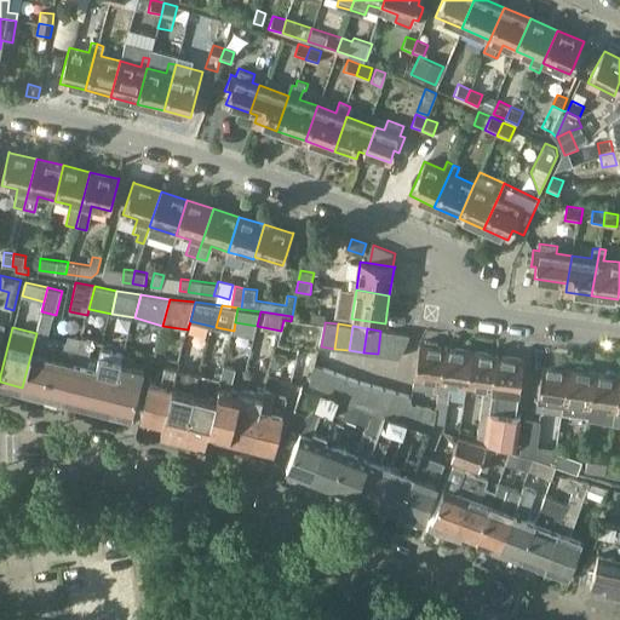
[(391,356),(395,332),(380,331),(378,354),(391,356)]
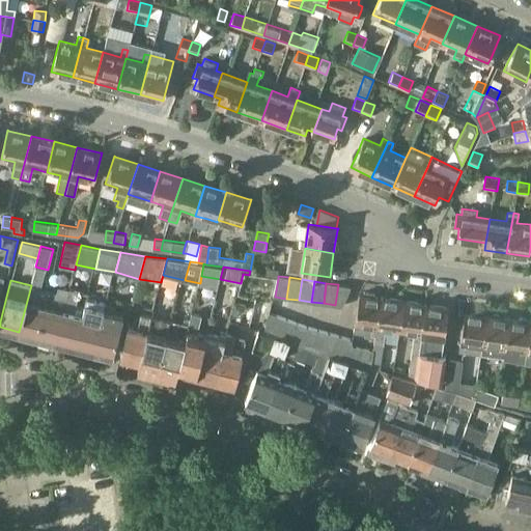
[(351,286),(338,284),(335,305),(347,307),(351,286)]
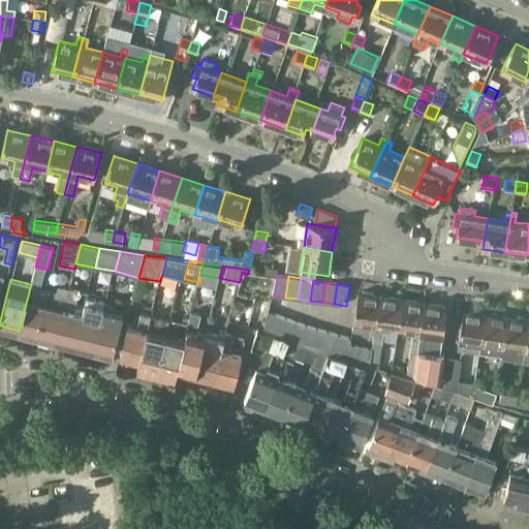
[(19,331),(37,336),(45,303),(50,288),(31,284),(19,331)]
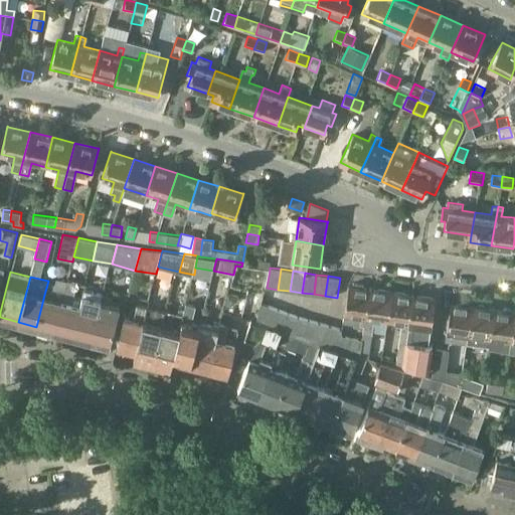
[(36,327),(54,331),(67,280),(57,278),(52,297),(44,295),(36,327)]
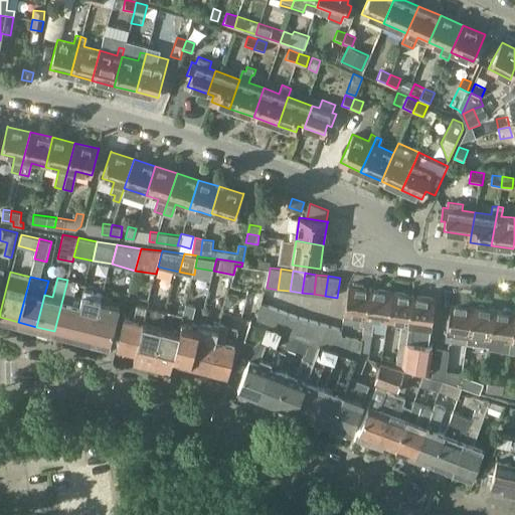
[(67,280),(54,331),(72,336),(82,295),(75,293),(77,283),(67,280)]
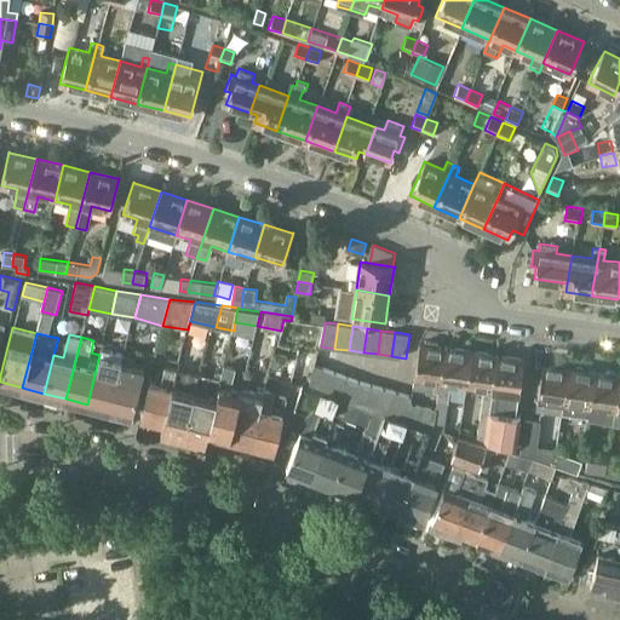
[(431,396),(437,397),(446,348),(436,346),(437,343),(425,340),(425,344),(419,343),(415,367),(413,386),(431,390),(431,396)]
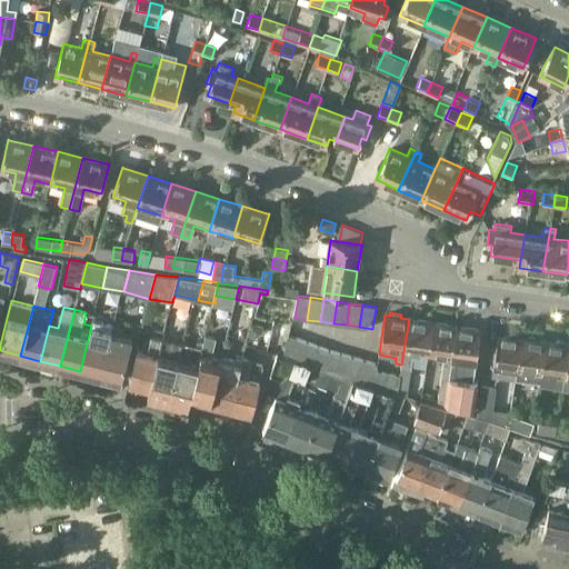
[(401,365),(400,376),(397,395),(408,397),(408,396),(412,367),(413,352),(427,353),(432,322),(409,319),(401,365)]
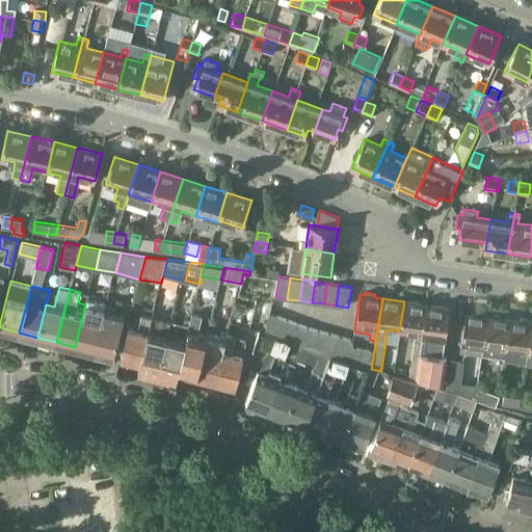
[(75,347),(95,351),(106,306),(86,300),(85,304),(75,347)]
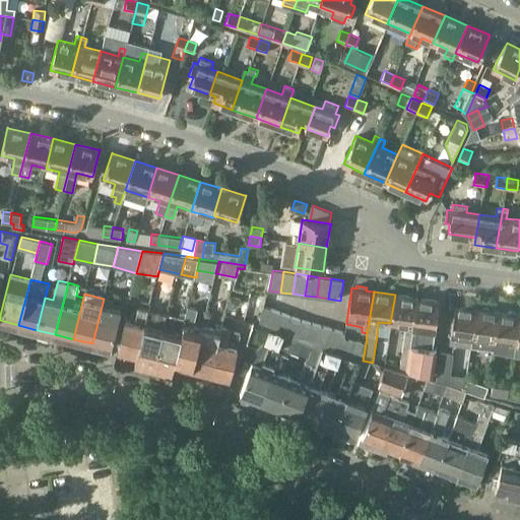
[(416,298),(395,295),(390,323),(412,326),(416,298)]
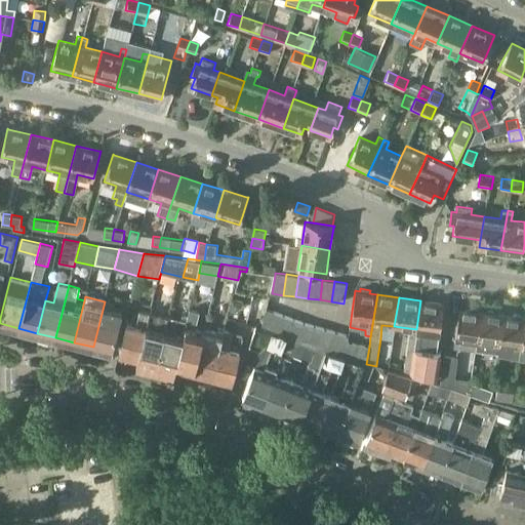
[(420,300),(416,329),(416,330),(410,372),(437,380),(441,352),(436,352),(443,305),(420,300)]
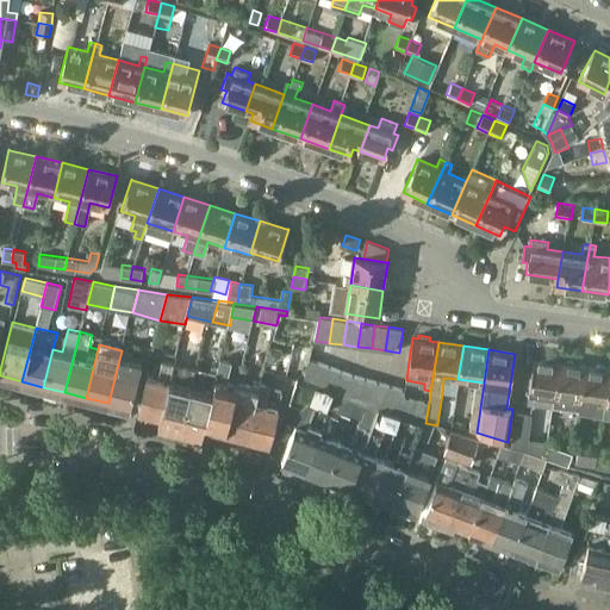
[(122,350),(109,403),(130,409),(138,372),(142,356),(122,350)]
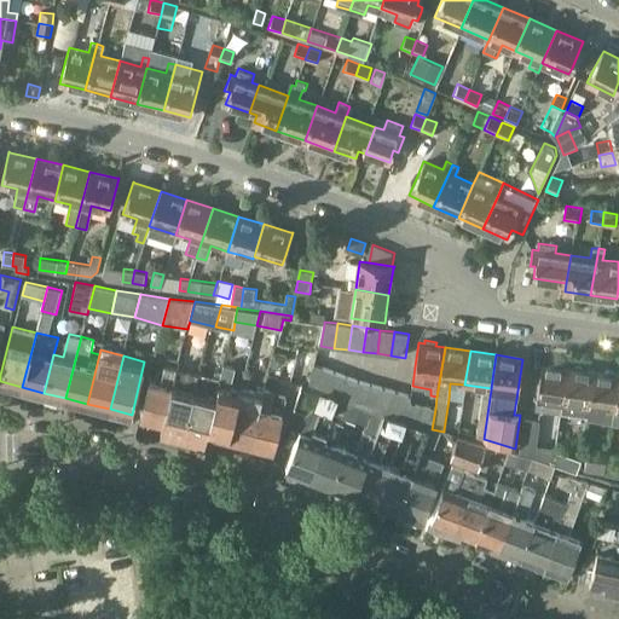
[(140,417),(162,422),(173,386),(177,366),(163,363),(158,382),(149,380),(140,417)]
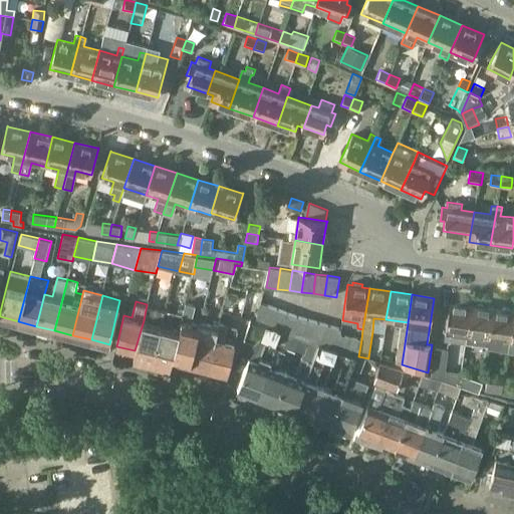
[(466,341),(467,333),(471,306),(466,305),(465,303),(461,302),(459,303),(450,302),(444,338),(466,341)]
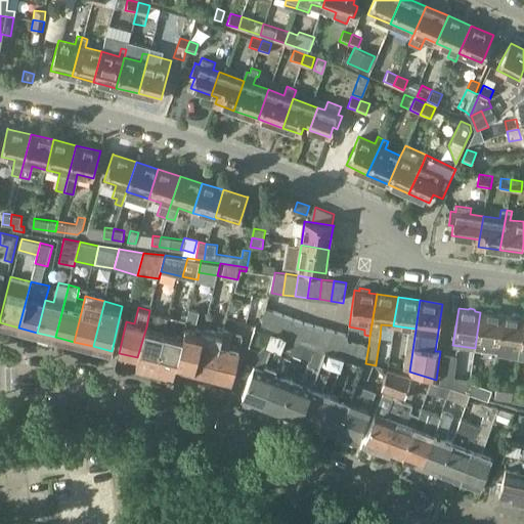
[(266,309),(260,331),(270,334),(277,313),(266,309)]
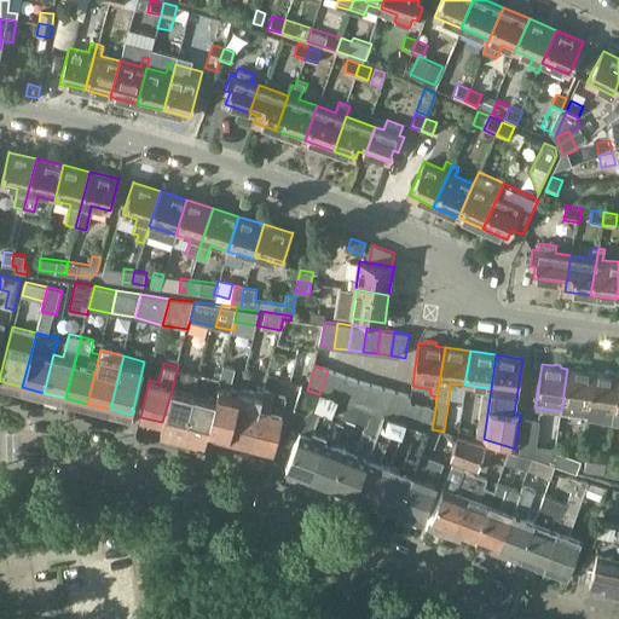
[(583,415),(588,416),(594,372),(582,370),(580,368),(576,366),(572,369),(567,369),(562,401),(585,405),(583,415)]
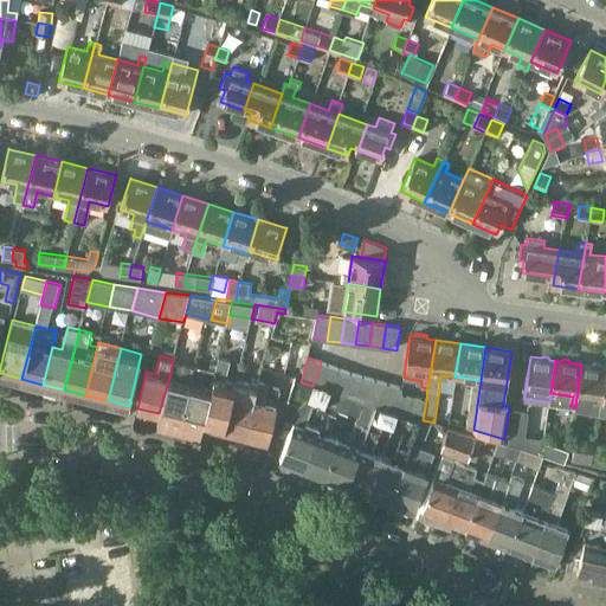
[(189,382),(179,427),(200,433),(201,432),(200,432),(202,424),(214,373),(217,363),(211,362),(210,367),(195,363),(192,384),(189,382)]
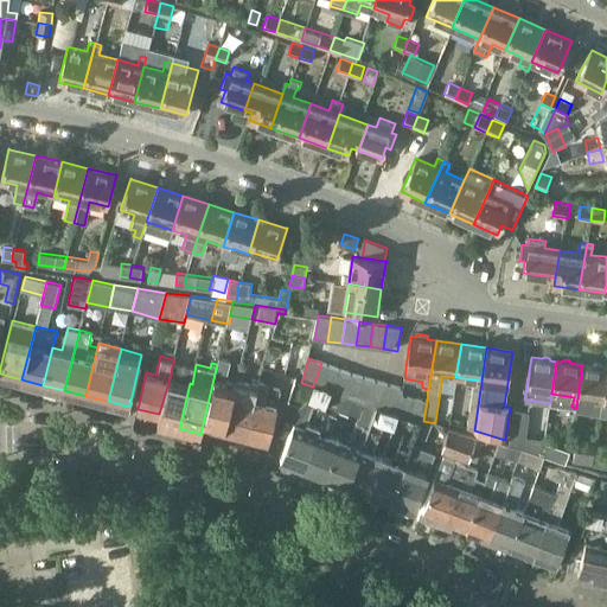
[(321,363),(313,387),(327,393),(336,366),(321,363)]
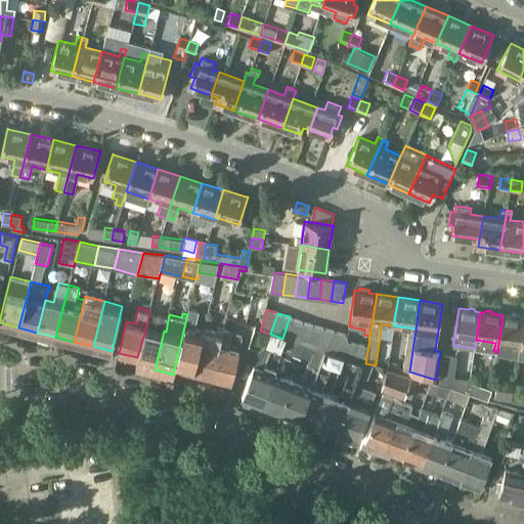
[(185,322),(175,366),(193,370),(204,330),(185,325),(188,314),(187,314),(185,322)]
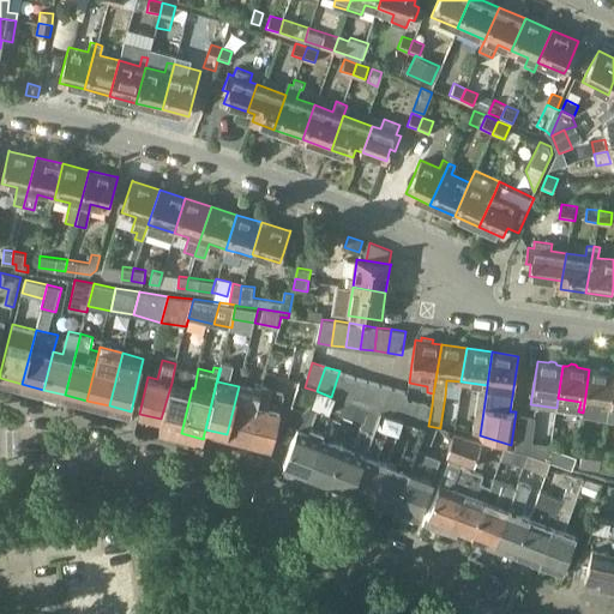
[(607,419),(609,405),(613,373),(609,372),(607,369),(602,368),(600,371),(589,369),(583,413),(582,414),(607,419)]
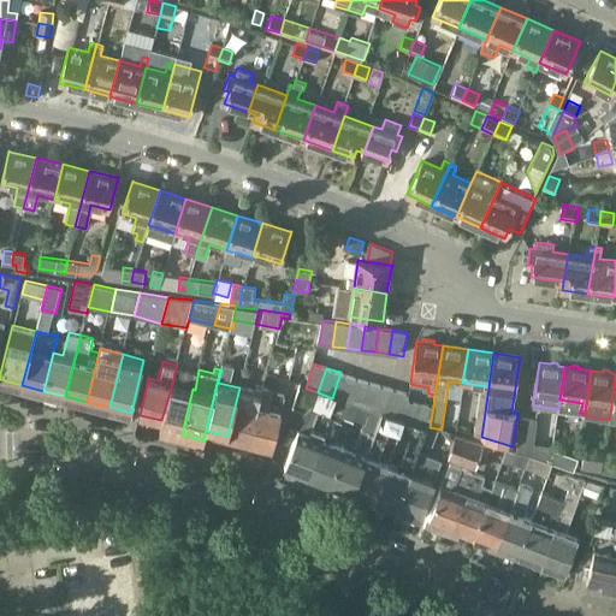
[(332,398),(336,400),(345,403),(354,377),(341,372),(332,398)]
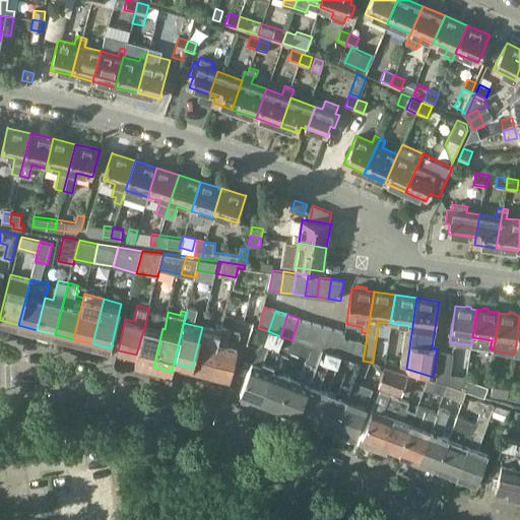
[(296,341),(303,344),(310,321),(299,318),(291,340),(296,341)]
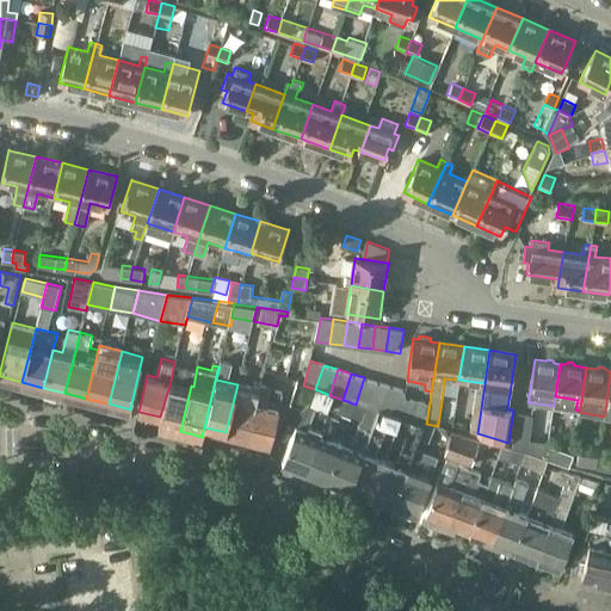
[(370,411),(378,382),(364,377),(356,405),(365,408),(370,411)]
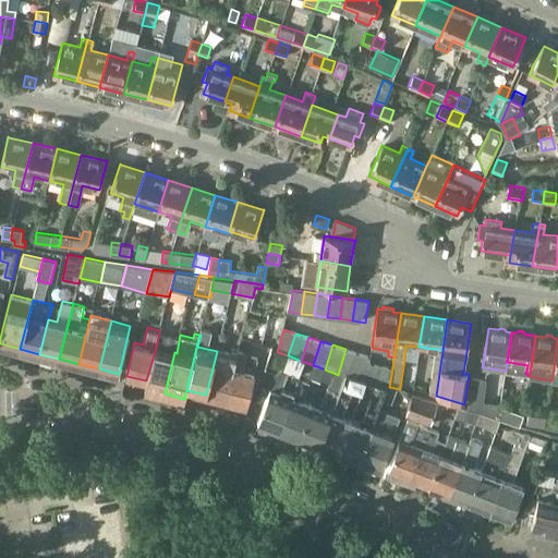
[(218,349),(217,351),(206,395),(226,400),(238,350),(239,347),(234,346),(232,352),(218,349)]
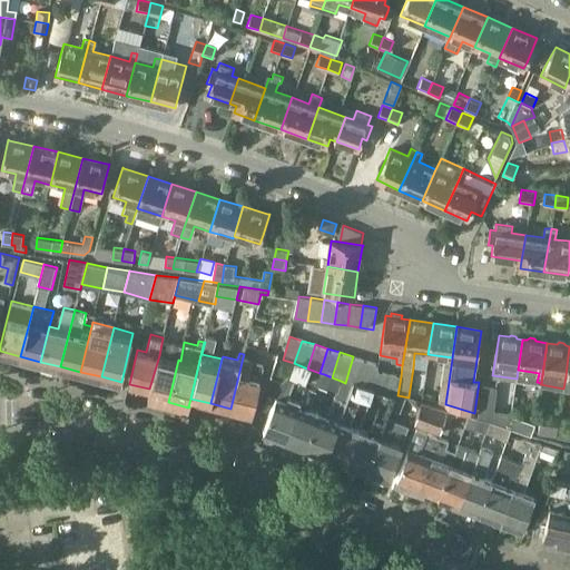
[(148,396),(168,402),(178,360),(159,355),(149,389),(148,396)]
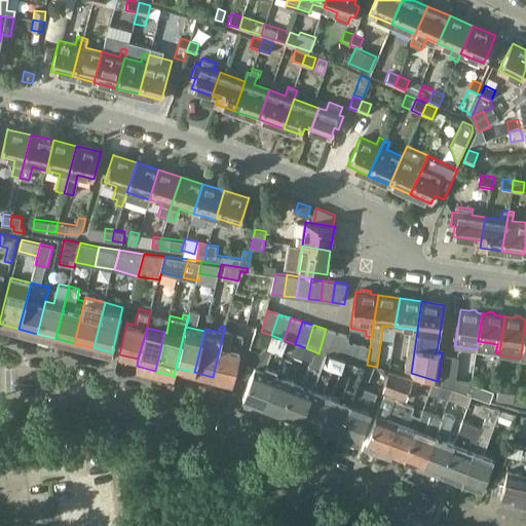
[(266,346),(283,352),(287,341),(284,340),(271,335),(261,332),(255,329),(250,346),(259,349),(266,346)]
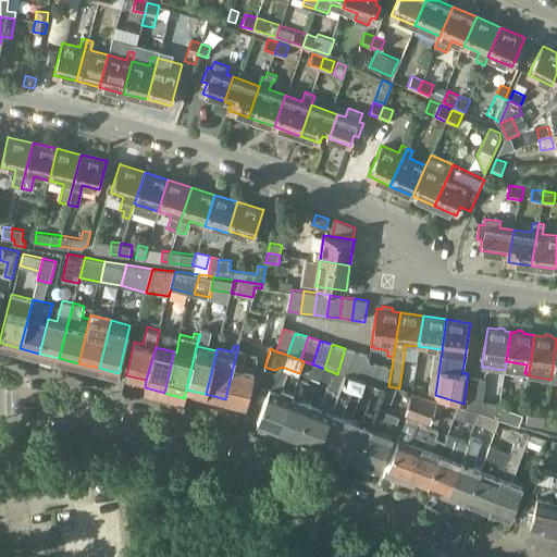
[(345,373),(350,375),(357,353),(345,348),(337,374),(344,376),(345,373)]
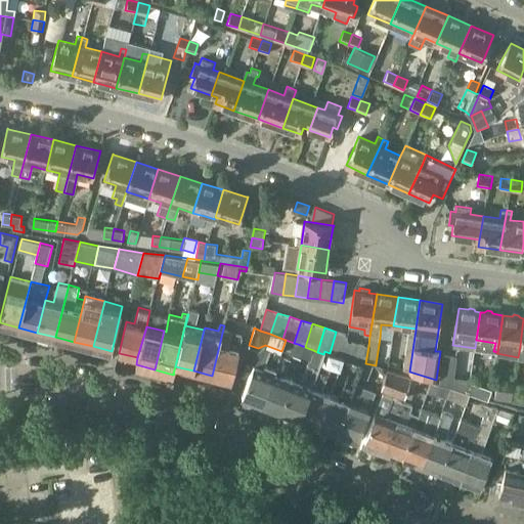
[(230,380),(242,337),(233,335),(234,332),(223,329),(212,376),(218,377),(219,381),(225,382),(228,380),(230,380)]
